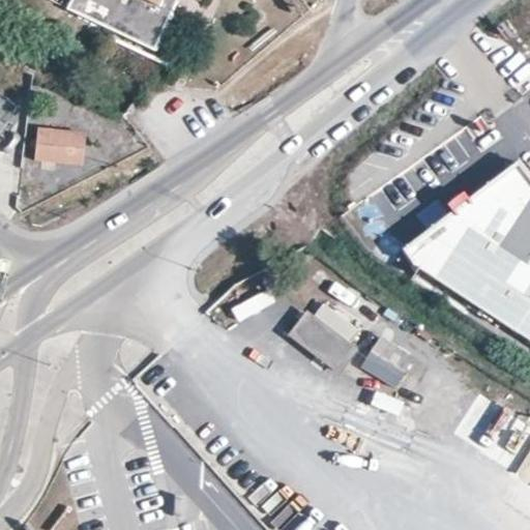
[(180,0),(76,0),(70,12),(156,53),(180,0)]
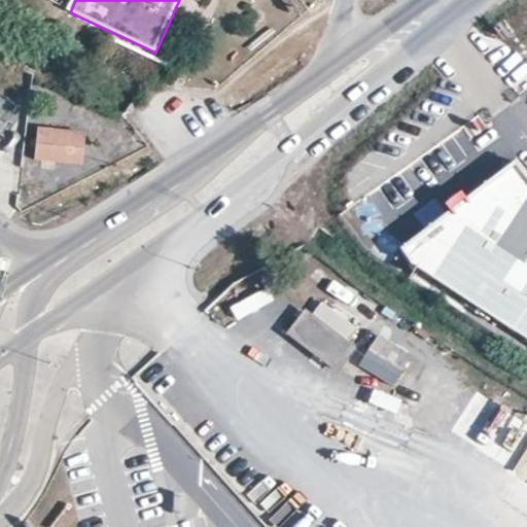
[(83,133),(37,128),(34,161),(80,165),(83,133)]
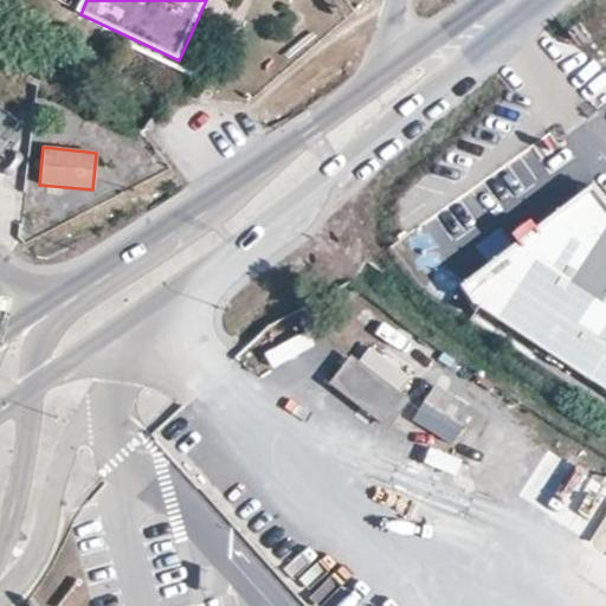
[(605,195),(599,186),(464,284),(510,314),(504,324),(605,393),(605,195)]
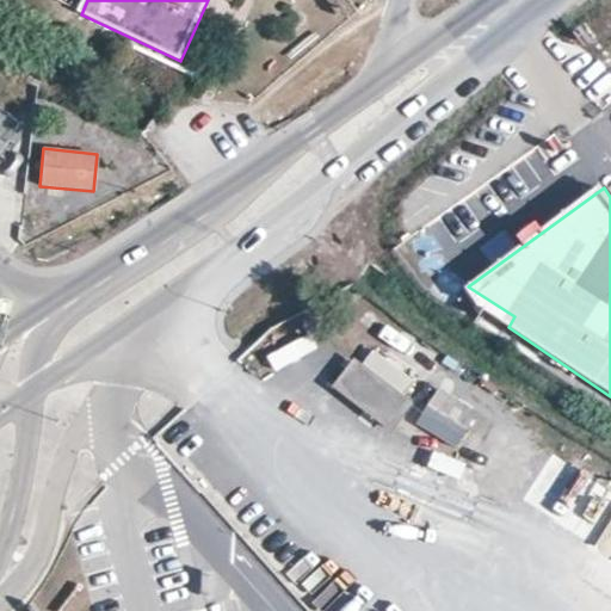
[(344,394),(402,431),(420,400),(363,364),(344,394)]
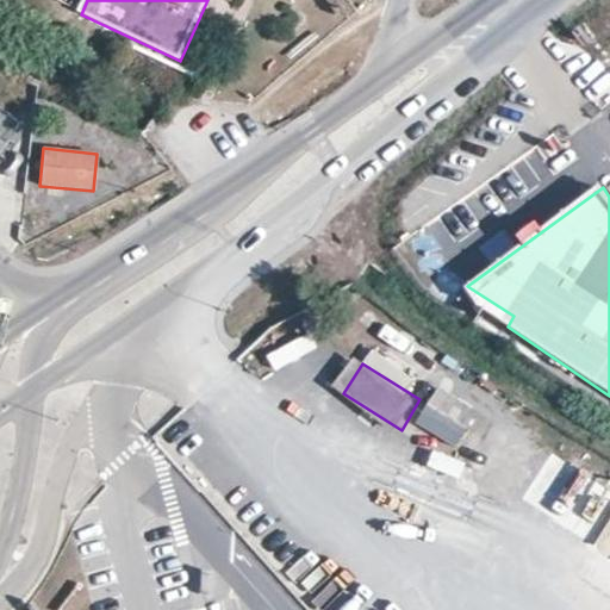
[(417,423),(456,447),(475,417),(435,393),(417,423)]
